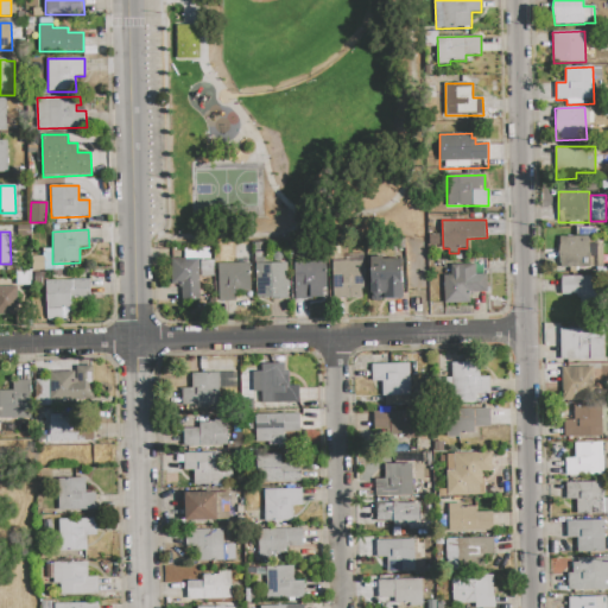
[(558,236),(596,236),(596,244),(602,244),(602,267),(558,267),(558,236)]
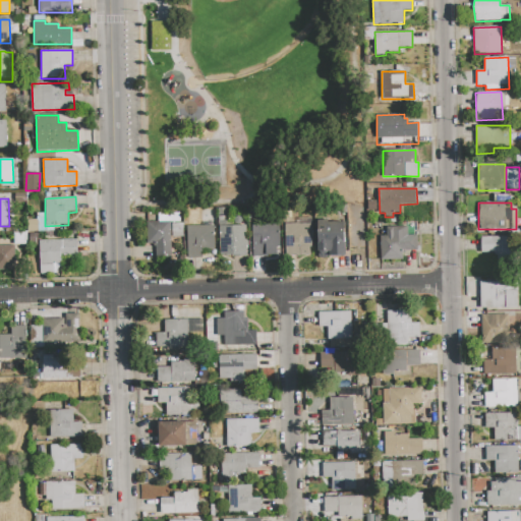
[(317,220),(344,220),(345,255),(328,255),(328,257),(319,257),(317,220)]
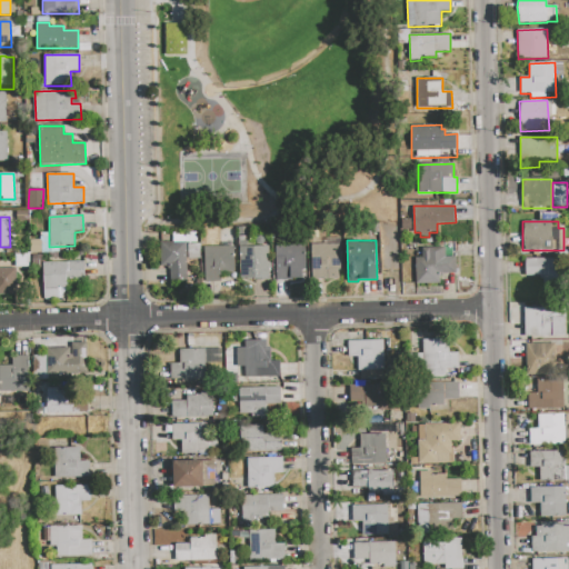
[(160,242),(186,242),(187,283),(171,285),(170,270),(169,270),(168,267),(161,267),(160,242)]
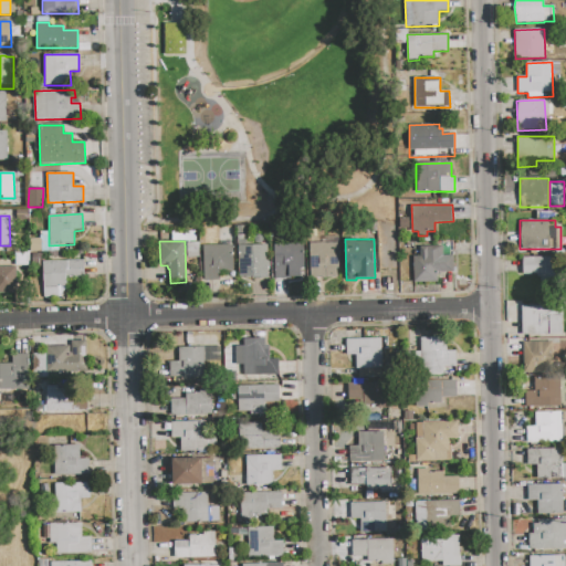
[(199,257),(187,258),(186,243),(199,242),(199,257)]
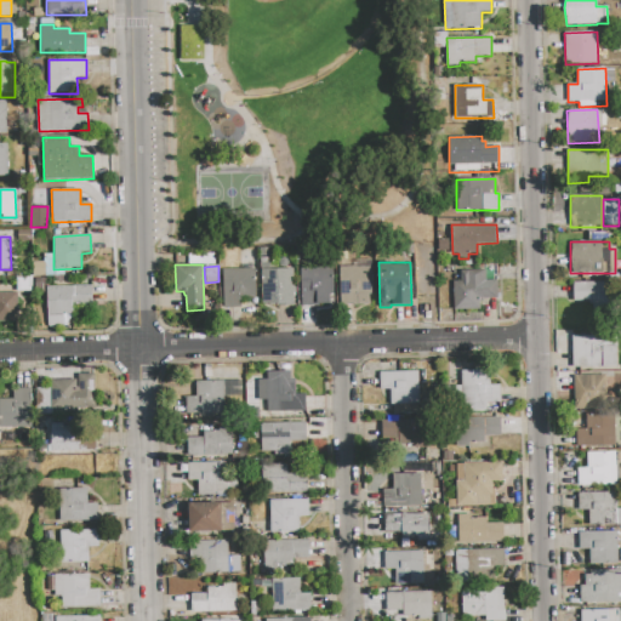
[(340,267),(372,266),(374,294),(370,294),(370,305),(341,305),(340,267)]
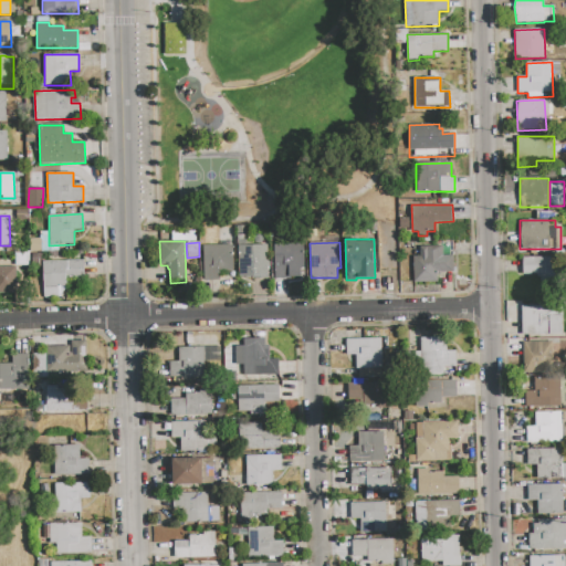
[(303,243),(304,280),(274,281),(273,244),(303,243)]
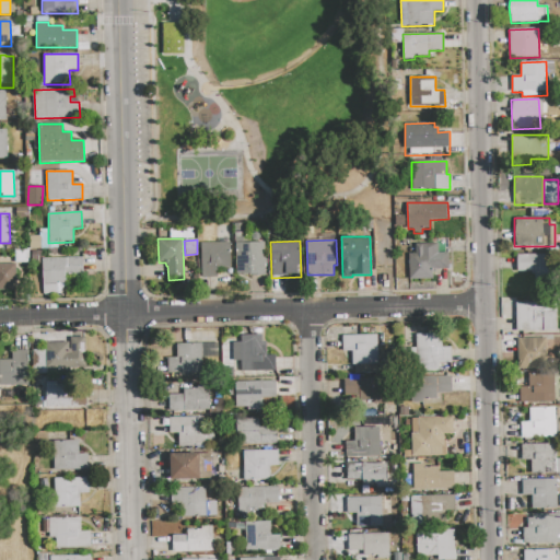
[(265,242),(266,277),(249,277),(249,275),(236,275),(235,243),(265,242)]
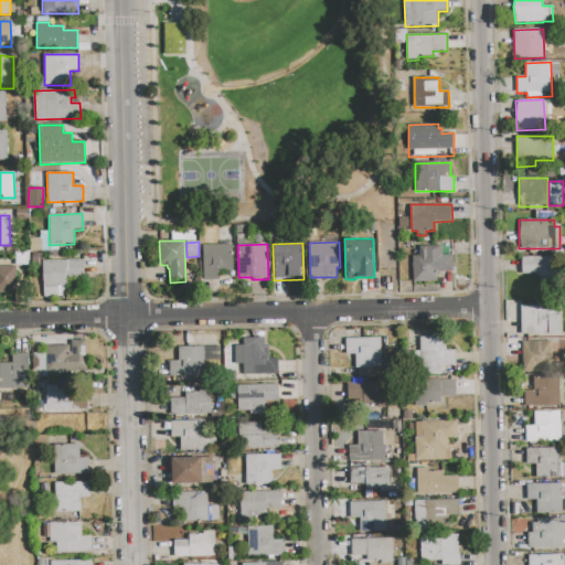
[(232,245),(232,270),(221,272),(221,280),(204,281),(203,246),(232,245)]
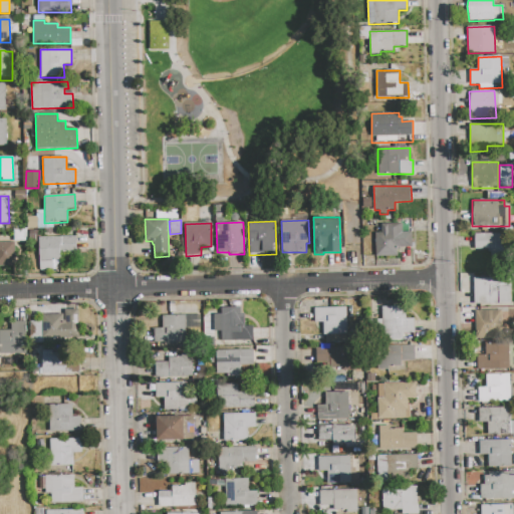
[(412,233),(412,247),(400,247),(400,249),(398,249),(398,257),(375,257),(375,233),(381,233),(380,224),(402,224),(402,233),(412,233)]
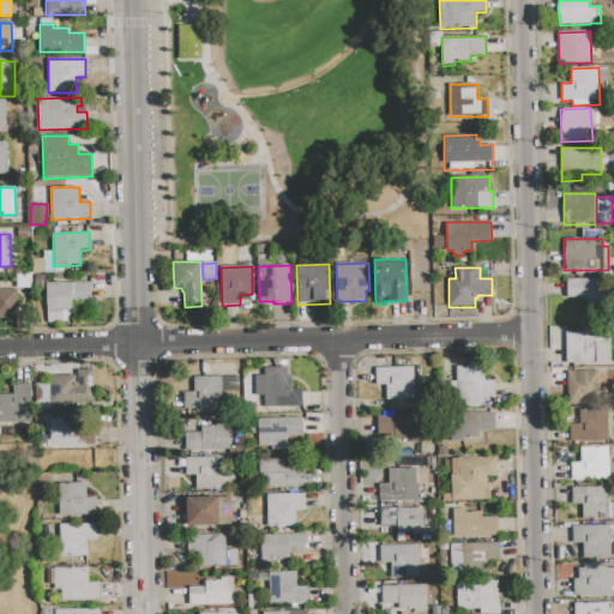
[(567,280),(601,280),(601,292),(611,292),(611,307),(585,307),(585,301),(583,301),(583,298),(567,298),(567,280)]
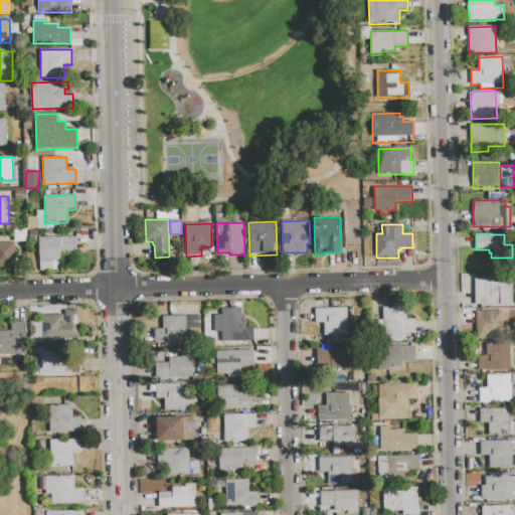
[(39,237),(77,236),(78,252),(60,253),(61,261),(40,262),(39,237)]
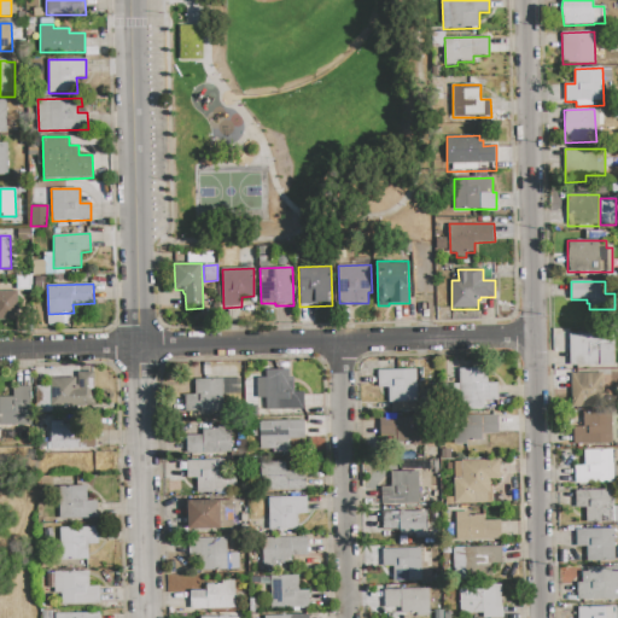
[(0,291),(17,291),(17,321),(0,321),(0,291)]
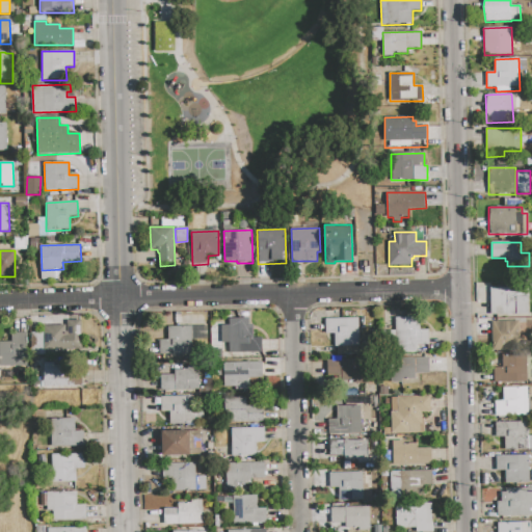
[(490,288),(528,287),(529,314),(490,315),(490,288)]
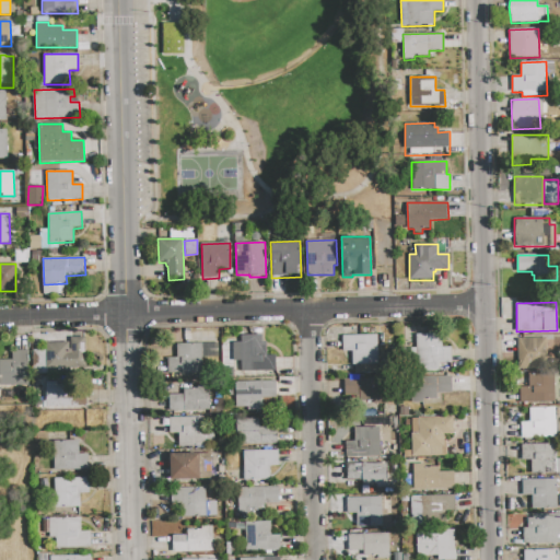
[(416,335),(442,334),(442,348),(452,347),(452,363),(438,363),(439,371),(417,372),(416,335)]
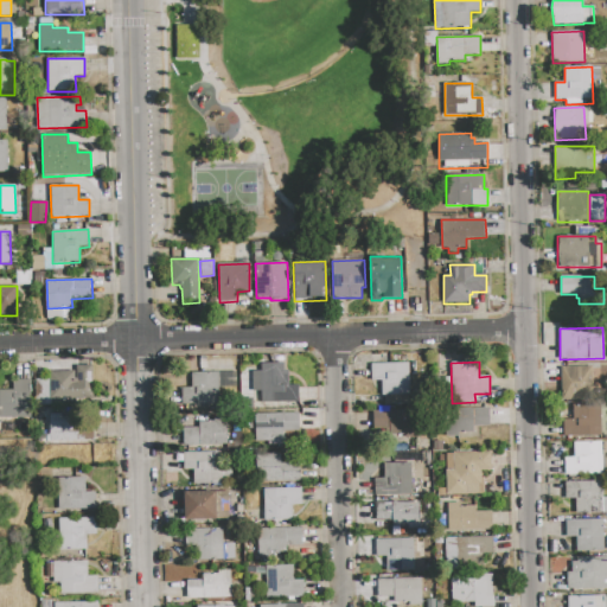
[(253,371),(261,371),(261,363),(285,363),(285,371),(288,371),(288,385),(299,385),(299,402),(261,403),(261,391),(253,391),(253,371)]
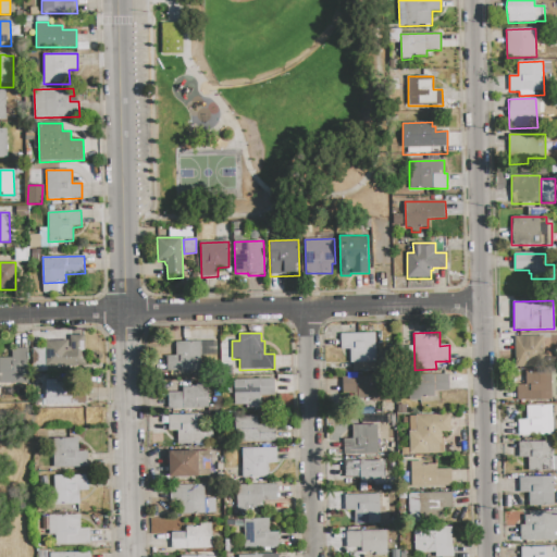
[(341,334),(375,333),(376,371),(353,372),(353,362),(350,362),(350,349),(341,349),(341,334)]
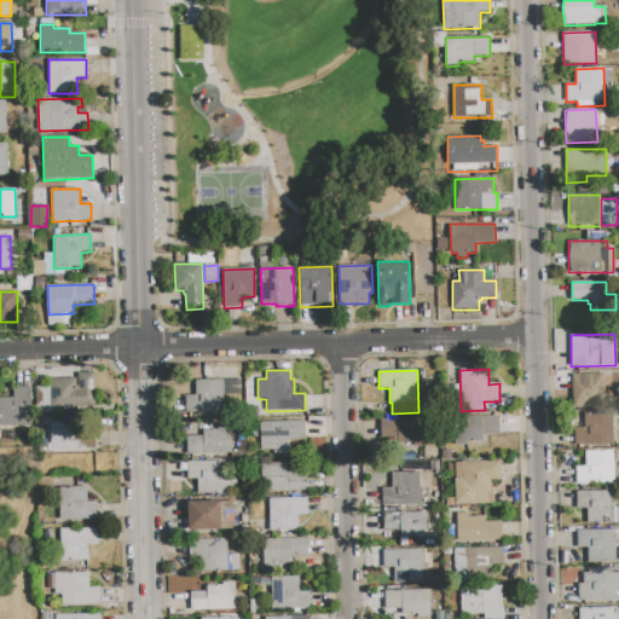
[(94,374),(94,408),(51,409),(51,379),(76,377),(76,386),(79,386),(79,374),(94,374)]
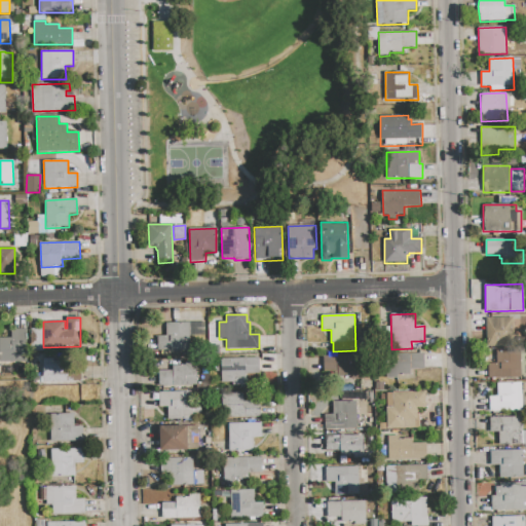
[(486,317),(521,317),(521,346),(486,347),(486,317)]
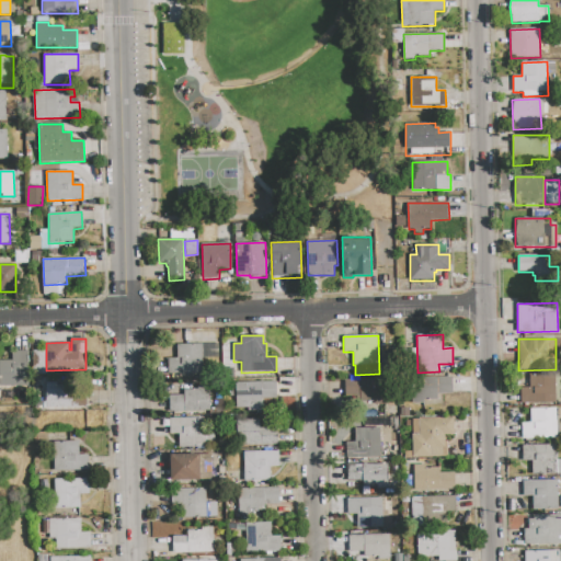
[(176,344),(202,344),(202,374),(168,374),(168,358),(176,358),(176,344)]
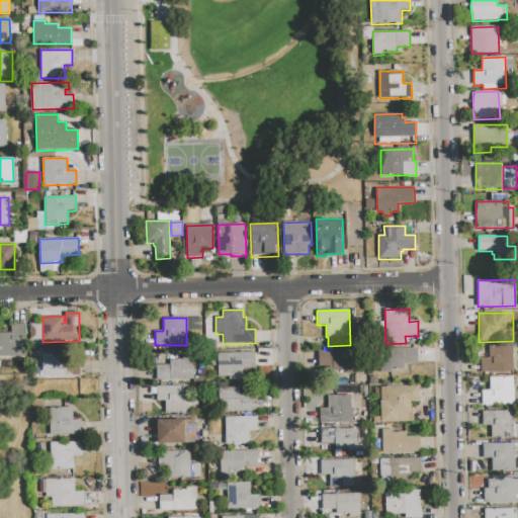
[(25,324),(26,359),(0,359),(0,333),(11,333),(11,325),(25,324)]
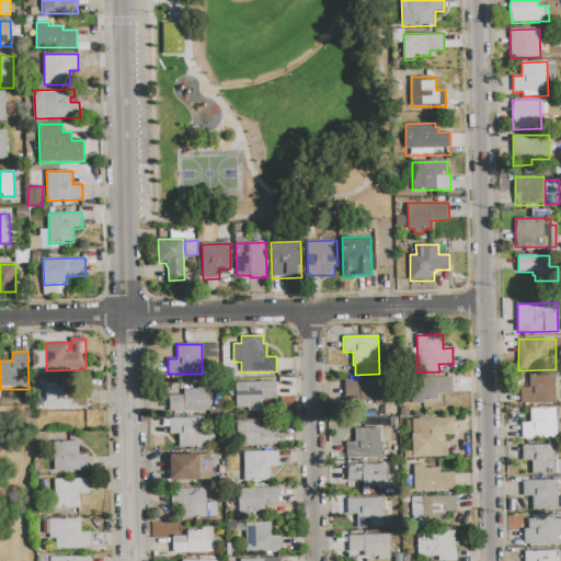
[(529,374),(556,374),(556,403),(521,403),(521,388),(529,388),(529,374)]
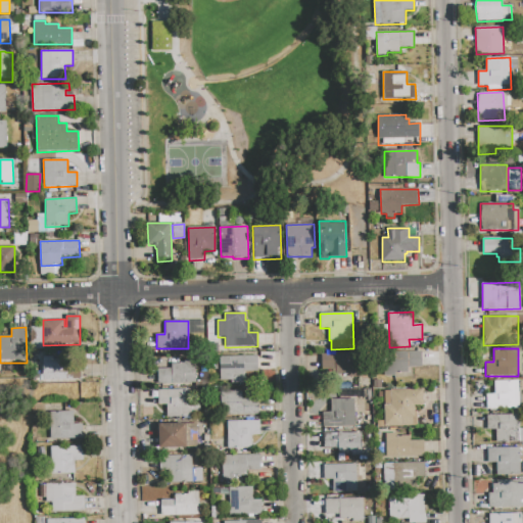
[(421,351),(422,368),(408,368),(408,373),(395,373),(395,377),(381,377),(381,353),(421,351)]
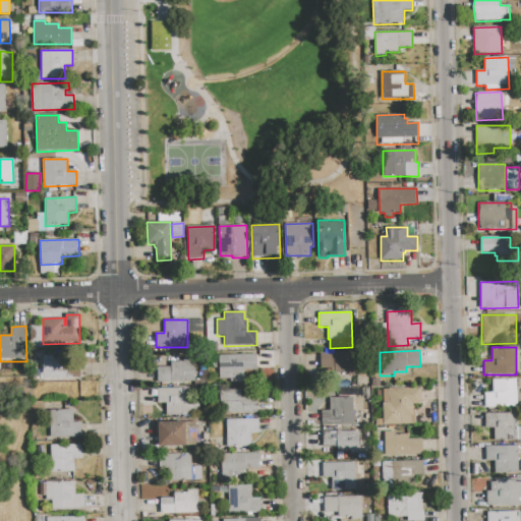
[(335,352),(359,352),(358,378),(348,377),(348,372),(334,372),(335,352)]
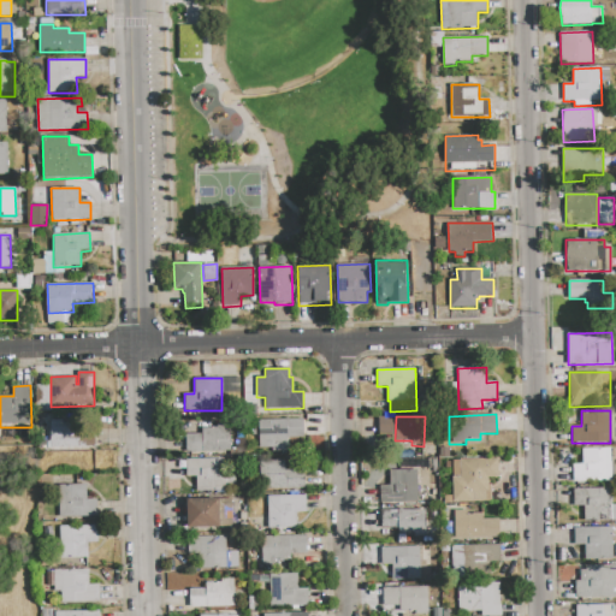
[(379,418),(394,418),(394,436),(379,436),(379,418)]
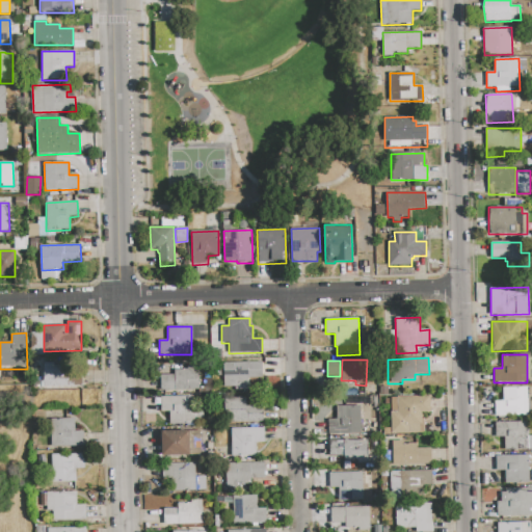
[(223,363),(262,362),(262,378),(248,378),(248,389),(223,390),(223,363)]
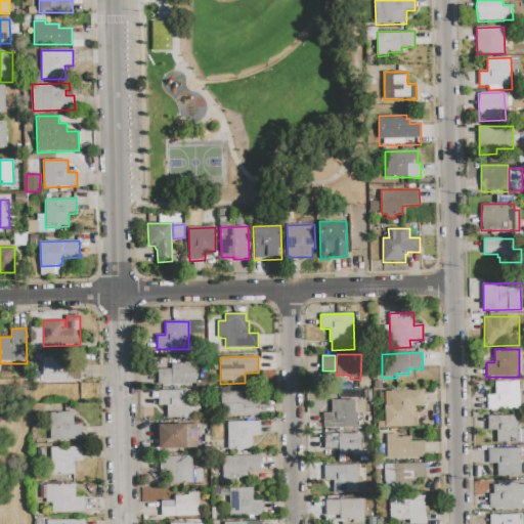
[(43,357),(53,357),(53,360),(64,360),(64,369),(81,369),(81,382),(43,383),(43,357)]
